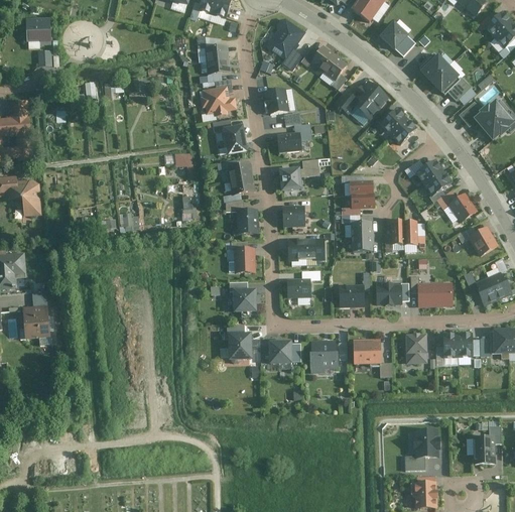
[(201,0),(199,7),(212,11),(216,0),(201,0)]
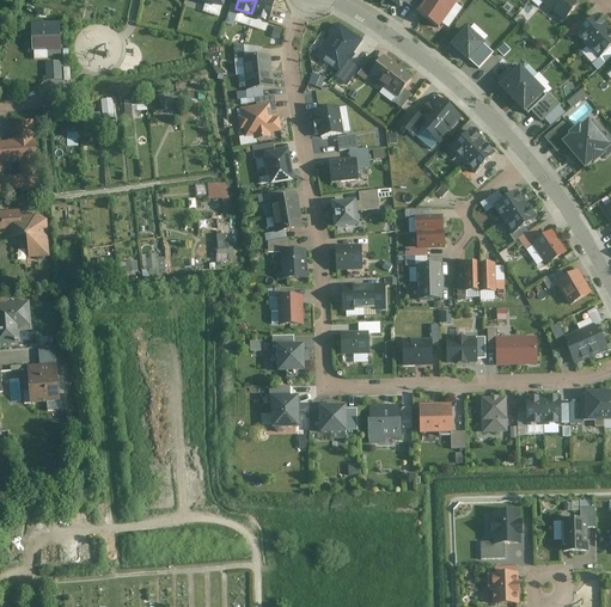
[(256,0),(251,13),(268,19),(273,0),(256,0)]
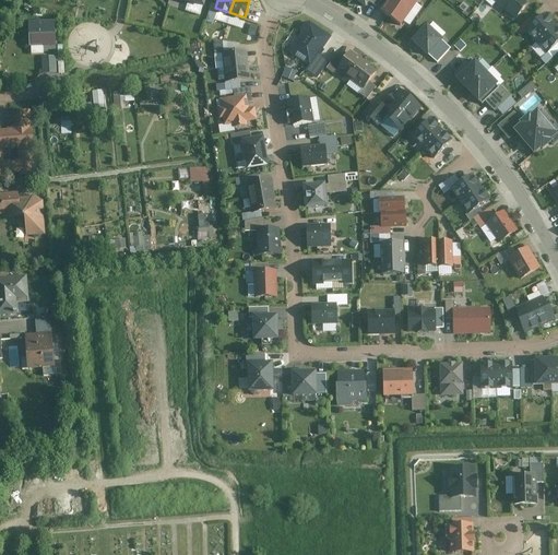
[(411,11),(395,0),(389,0),(382,10),(402,24),(411,11)]
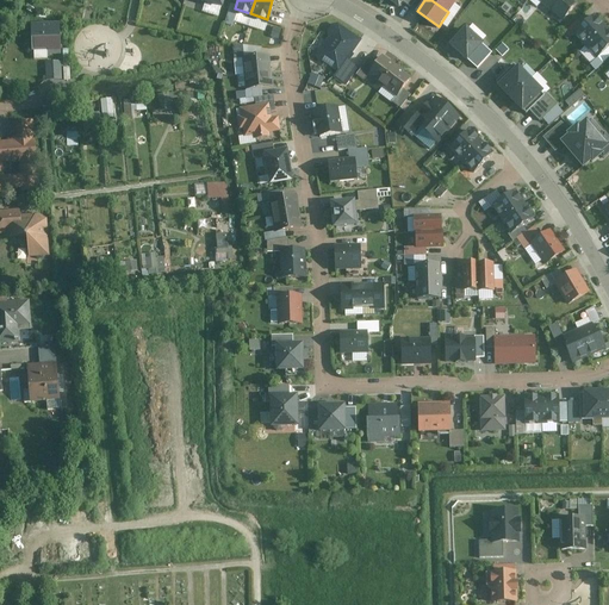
[(432,0),(448,12),(458,0),(432,0)]
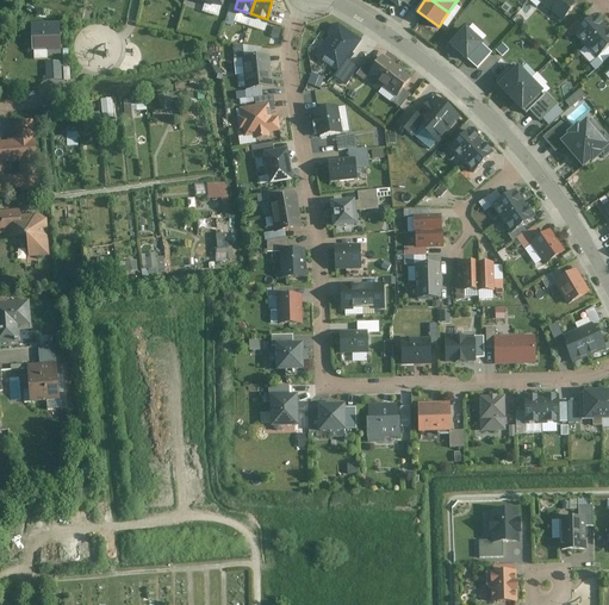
[(542,0),(560,16),(575,0),(542,0)]
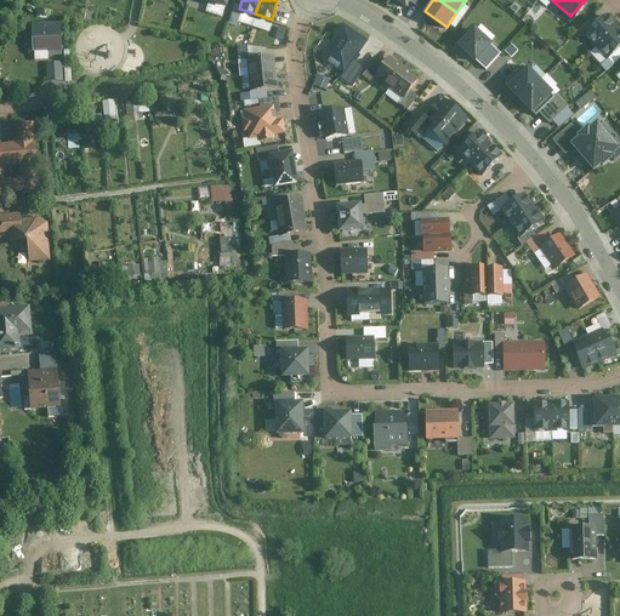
[(592,22),(584,30),(596,43),(615,24),(603,12),(592,22)]
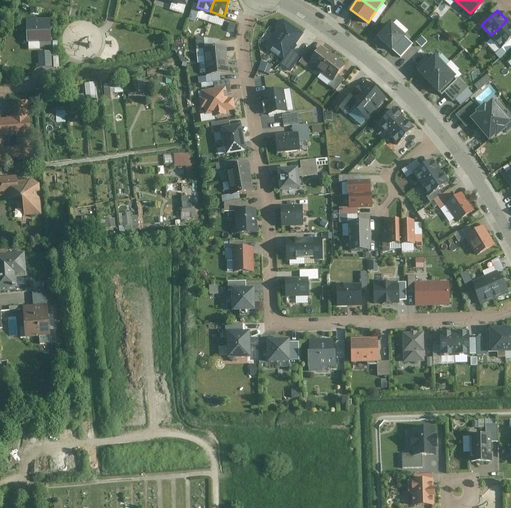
[(49,16),(25,17),(26,39),(50,37),(49,16)]
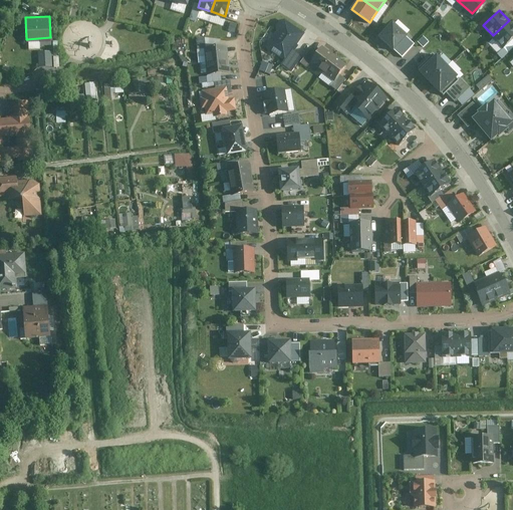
[(280,30),(269,46),(284,56),(291,47),(302,31),(283,18),(280,19),(277,24),(277,27),(280,30)]
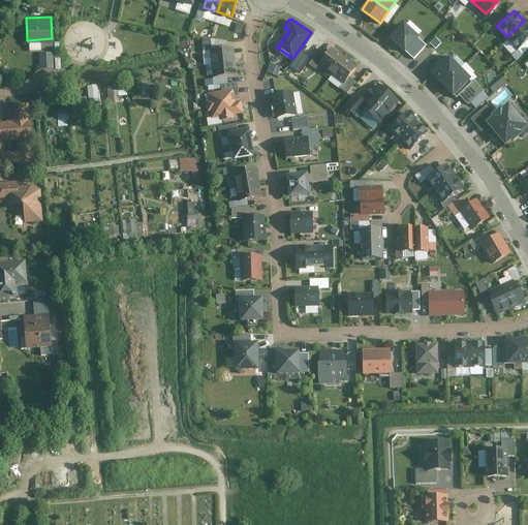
[(527,36),(527,26),(524,21),(507,36),(517,47),(527,37),(527,36)]
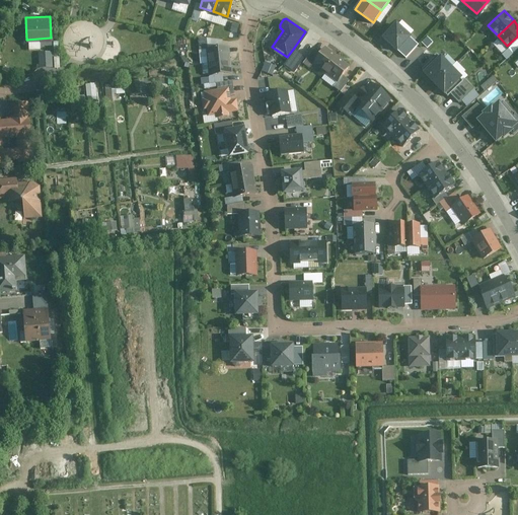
[(395,21),(383,35),(396,48),(397,48),(404,39),(409,34),(410,34),(395,21)]
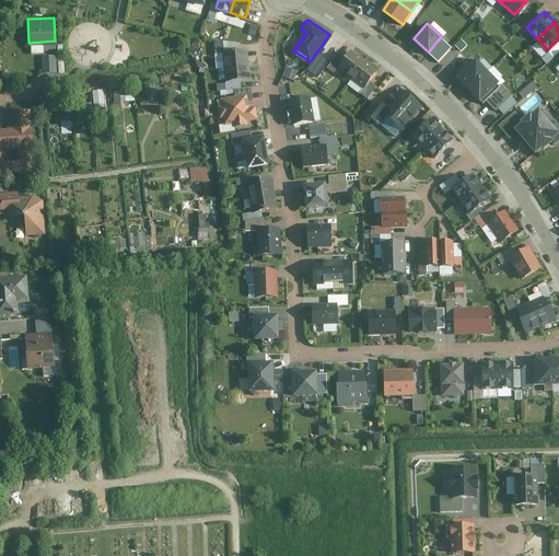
[(229,66),(251,62),(249,49),(226,51),(229,66)]
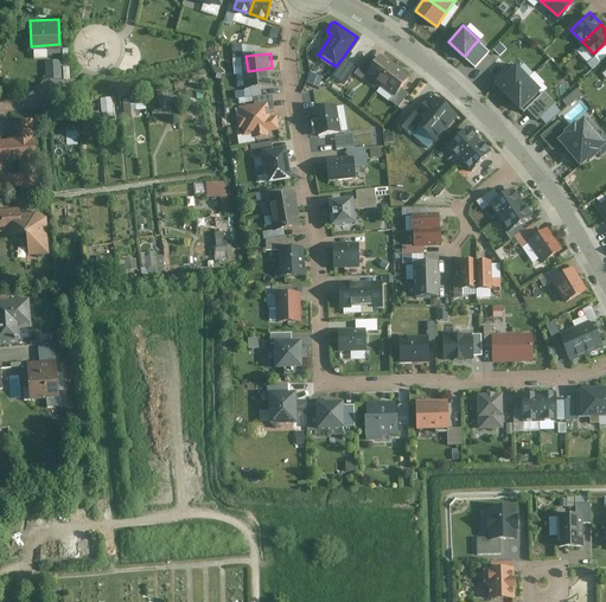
[(374,59),(365,71),(375,77),(372,82),(377,85),(380,82),(394,62),(390,59),(390,61),(378,53),(374,59)]
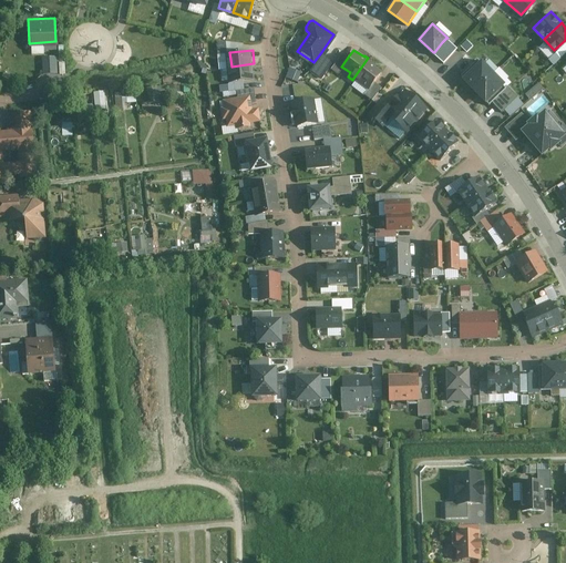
[(43,69),(58,69),(57,52),(42,53),(43,69)]
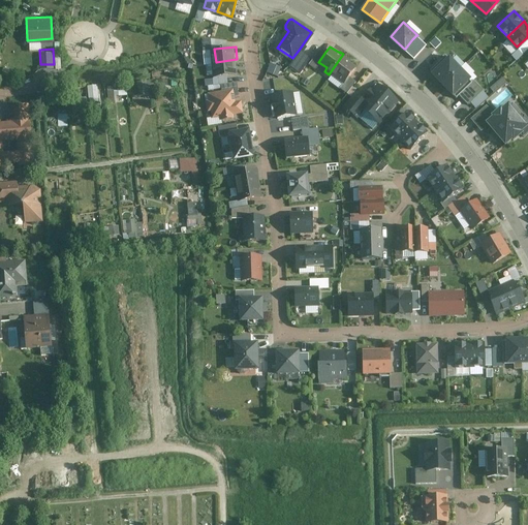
[(445,53),(429,68),(442,82),(458,67),(445,53)]
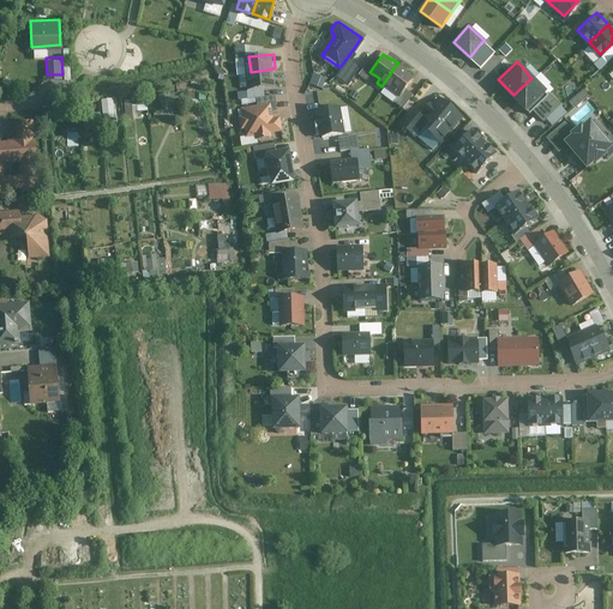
[(398,62),(384,83),(398,92),(404,85),(412,76),(401,67),(402,66),(398,62)]
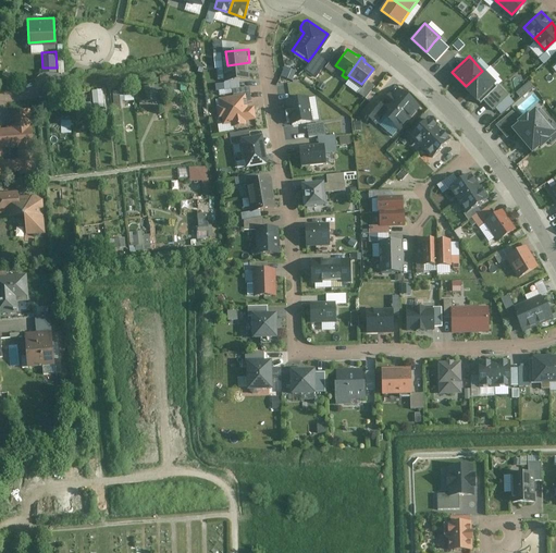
[(229,80),(251,77),(249,62),(227,65),(229,80)]
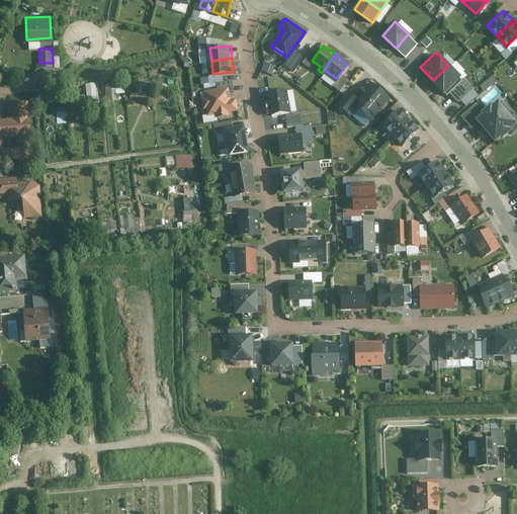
[(271,71),(274,62),(264,58),(261,67),(271,71)]
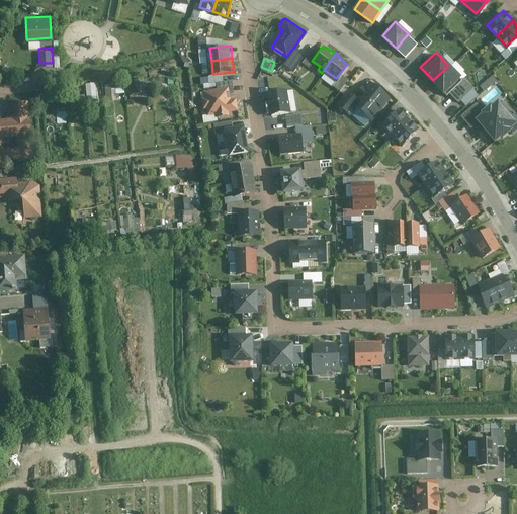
[(448,66),(433,80),(446,93),(448,91),(461,79),(460,78),(459,77),(448,66)]
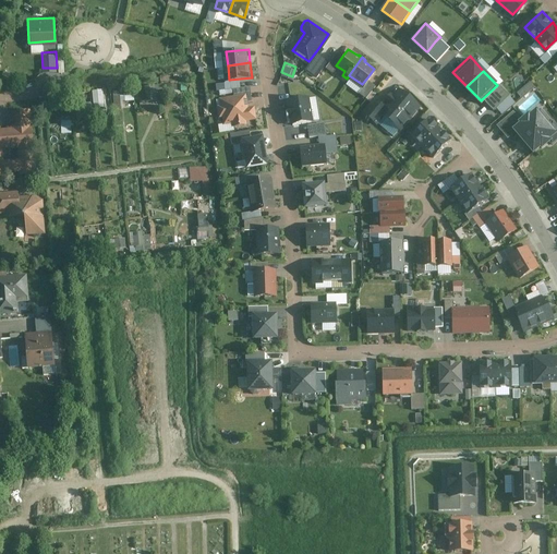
[(144,81),(145,96),(157,96),(157,80),(144,81)]
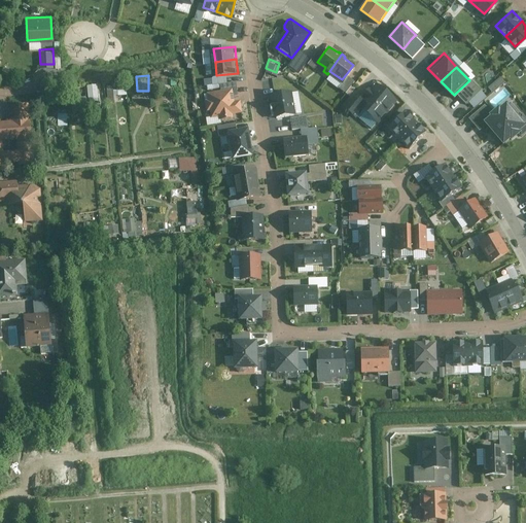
[(361,99),(358,103),(361,106),(364,108),(376,118),(377,118),(394,98),(376,82),(371,88),(370,86),(363,94),(364,96),(361,99)]
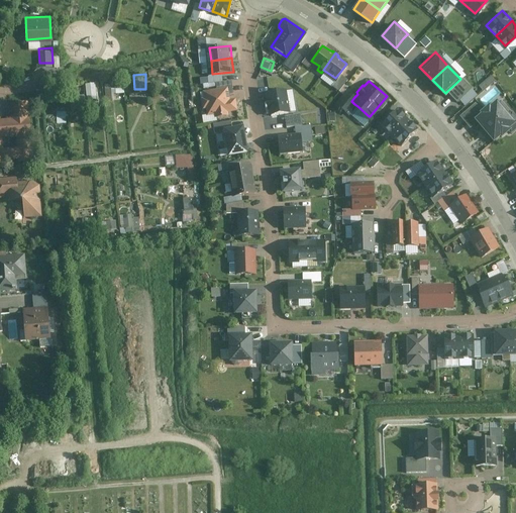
[(229,86),(204,90),(208,114),(239,109),(238,98),(231,99),(229,86)]
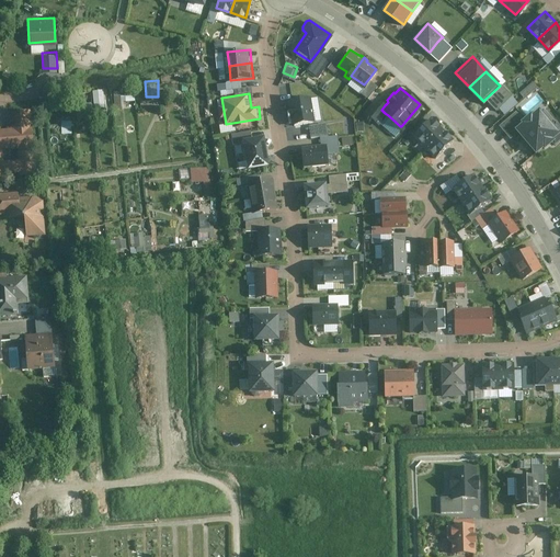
[(322,118),(318,94),(292,99),(295,123),(322,118)]
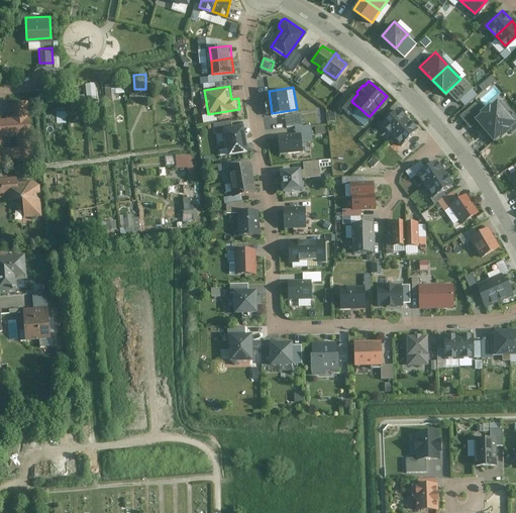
[(345,90),(336,101),(348,111),(354,104),(351,101),(354,97),(345,90)]
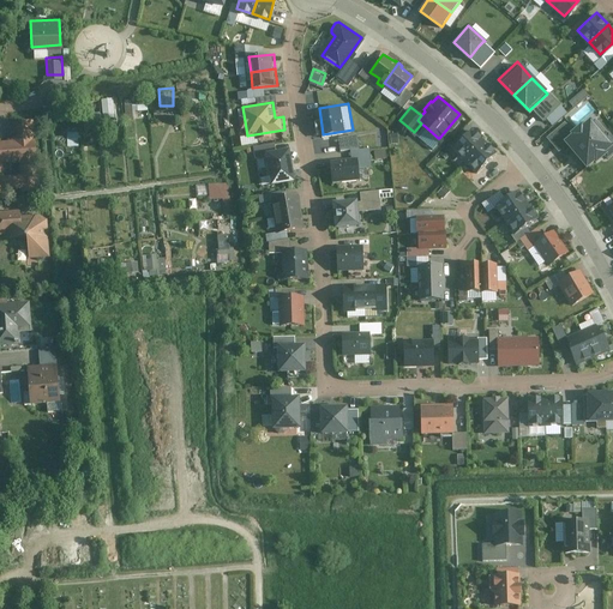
[(569,140),(588,163),(612,143),(612,140),(594,116),(575,132),(568,138),(569,140)]
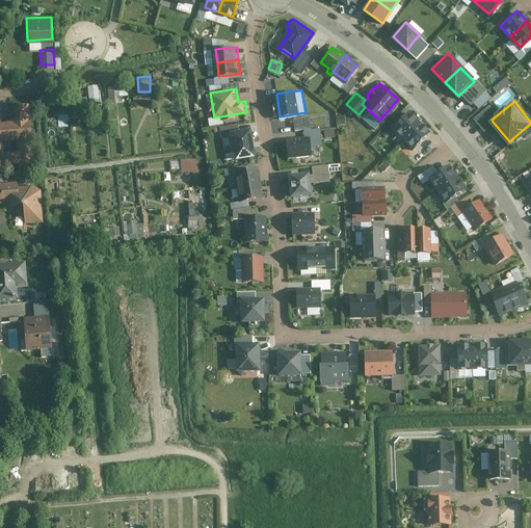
[(27,102),(7,104),(8,120),(0,121),(0,165),(32,163),(27,102)]
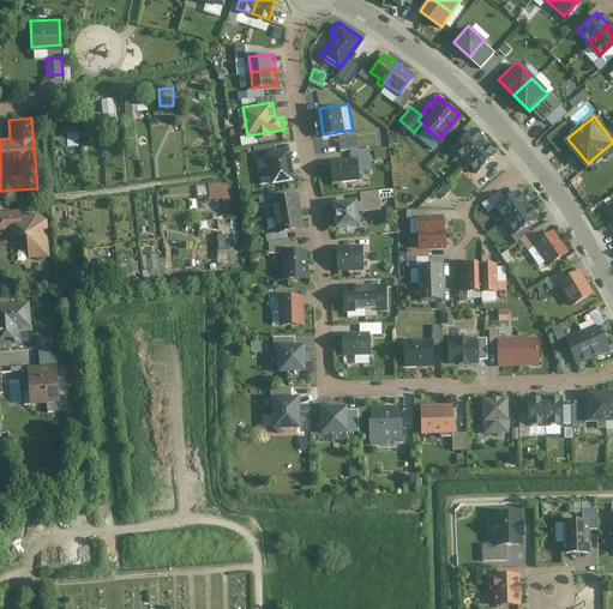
[(568,138),(575,132),(565,120),(546,134),(558,149),(569,140),(568,138)]
